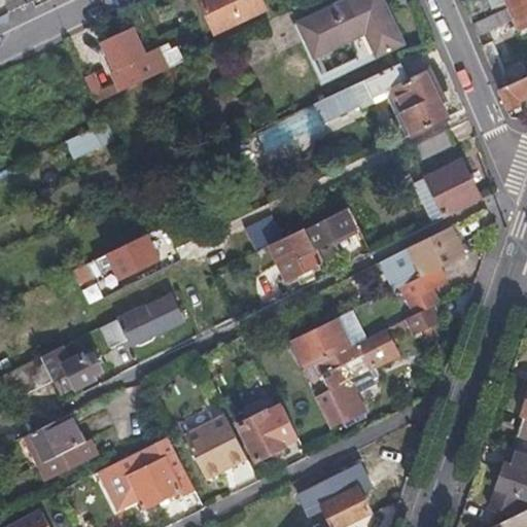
[(266,8),(260,0),(201,0),(216,32),(266,8)]
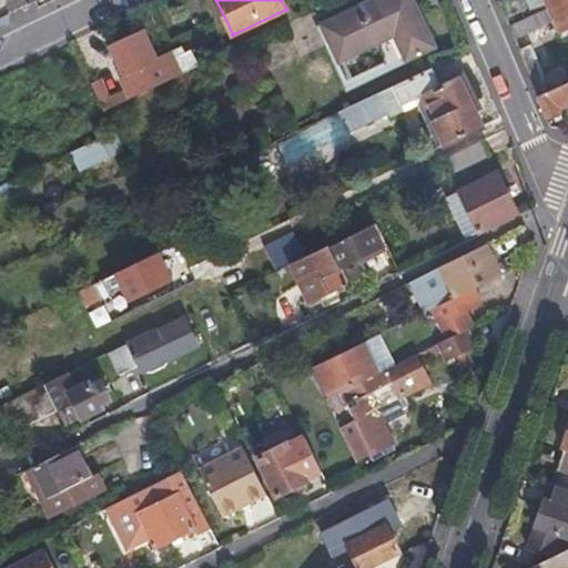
[(414,0),(371,0),(322,23),(340,63),(395,37),(407,61),(437,48),(422,14),(414,0)]
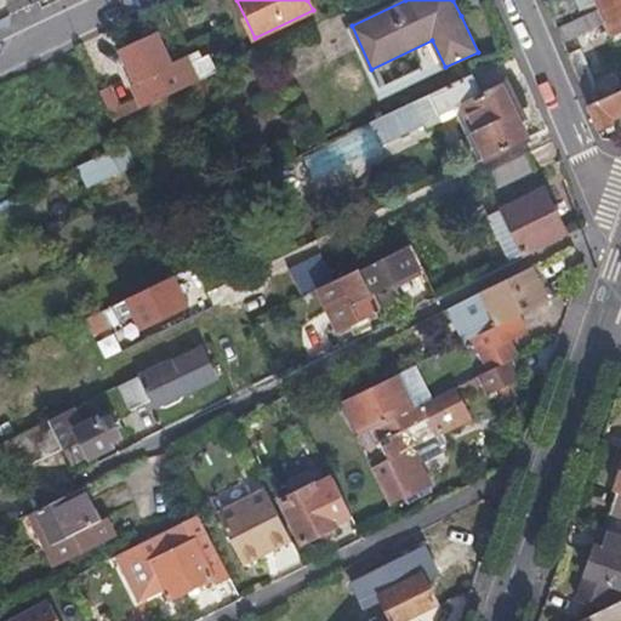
[(550,0),(546,3),(557,28),(584,16),(575,0),(550,0)]
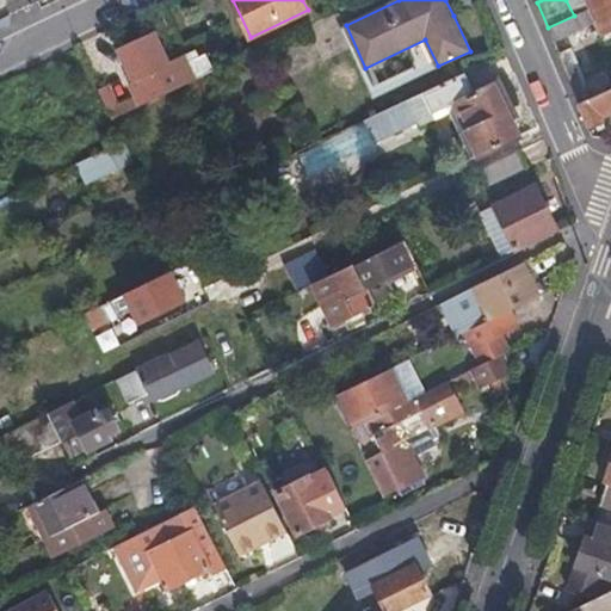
[(574,16),(548,28),(554,39),(592,23),(598,37),(603,35),(610,30),(610,0),(608,0),(591,7),(574,16)]
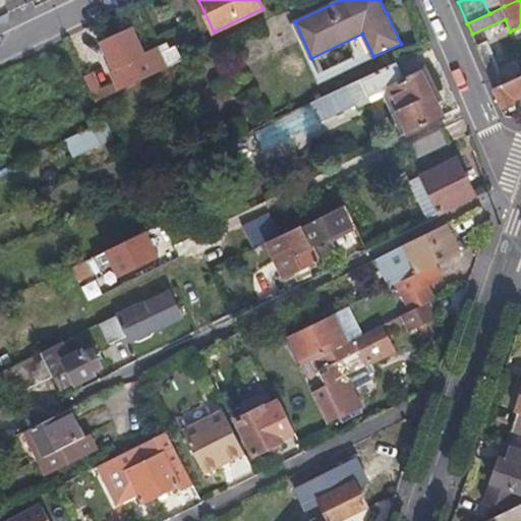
[(501,0),(482,0),(489,13),(504,6),(501,0)]
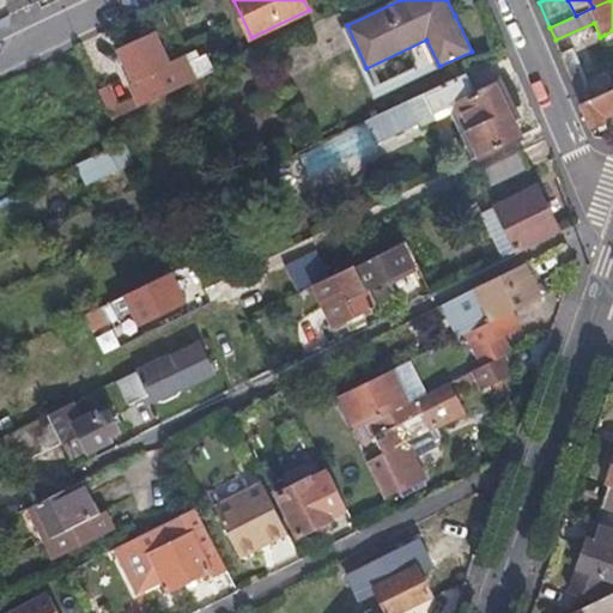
[(156,34),(116,53),(132,86),(128,89),(133,98),(121,105),(125,114),(146,103),(216,71),(207,54),(199,58),(195,52),(170,65),(156,34)]
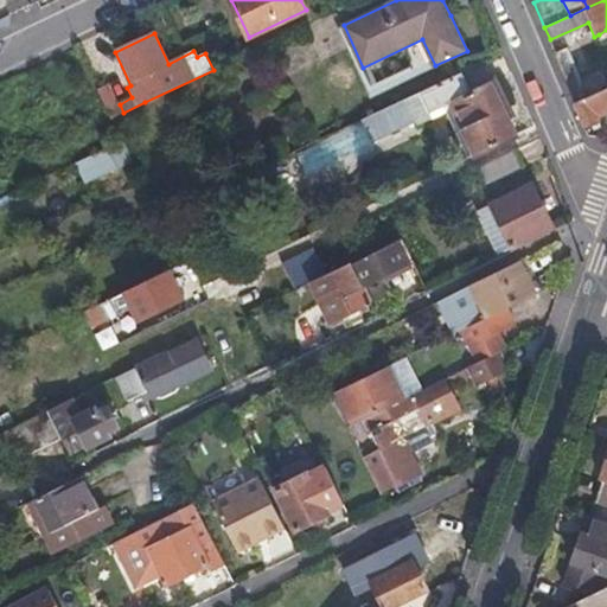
[(569,49),(555,53),(576,103),(606,89),(606,81),(602,70),(581,78),(569,49)]
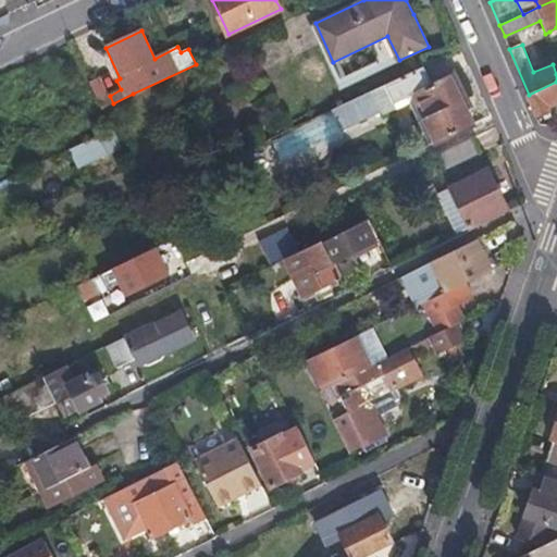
[(436,143),(474,124),(462,99),(468,97),(463,87),(457,74),(433,85),(424,66),(386,85),(395,103),(415,95),(436,143)]
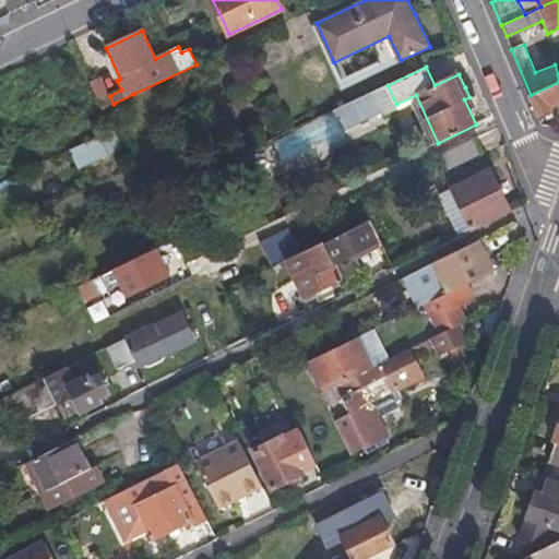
[(110,96),(102,78),(91,82),(104,109),(114,104),(110,96)]
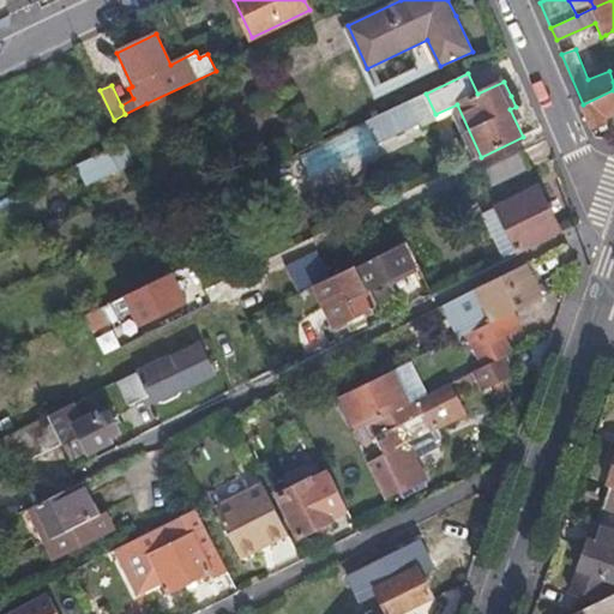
[(606,119),(613,114),(613,90),(583,104),(593,128),(607,122),(606,119)]
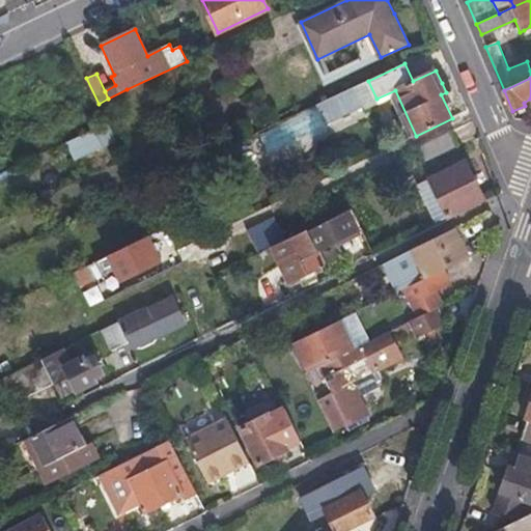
[(364,106),(366,110),(379,104),(376,99),(368,81),(355,86),(364,106)]
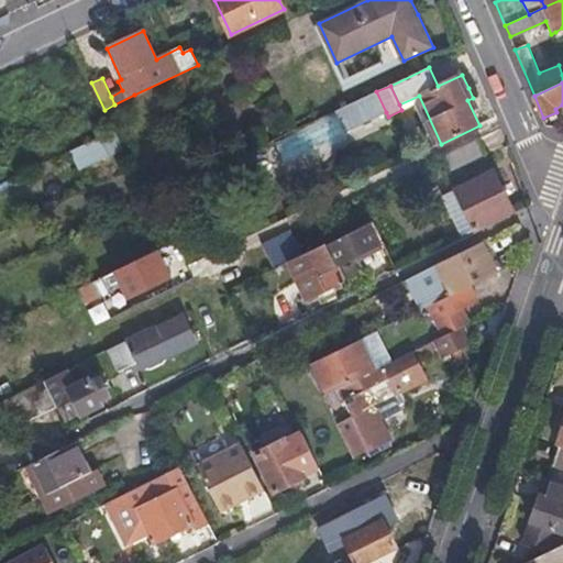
[(345,132),(386,112),(376,91),(335,111),(338,114),(345,132)]
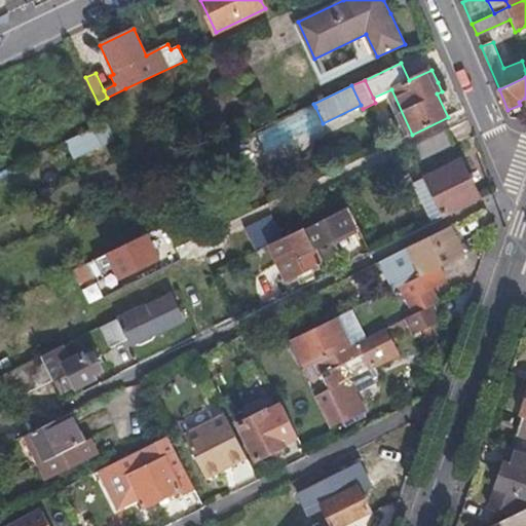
[(268,155),(326,130),(323,123),(315,107),(259,133),(268,155)]
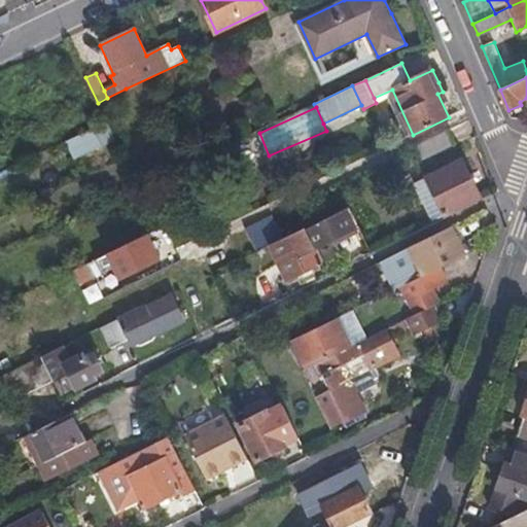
[(106,123),(62,140),(70,160),(113,142),(106,123)]
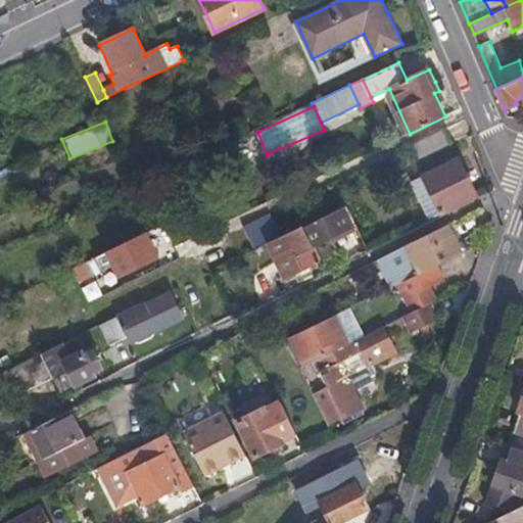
[(442,131),(414,144),(413,145),(420,159),(450,145),(442,131)]
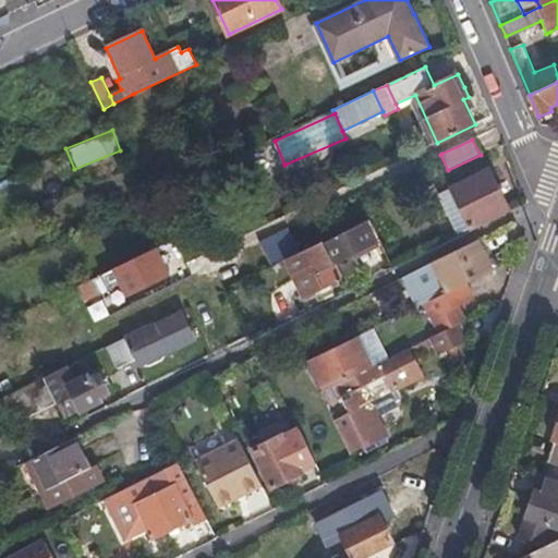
[(510,209),(490,168),(451,186),(451,187),(471,229),(510,209)]
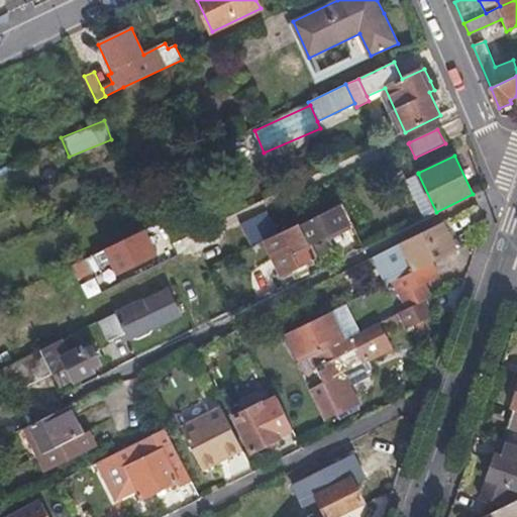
[(425,217),(436,212),(418,174),(407,179),(425,217)]
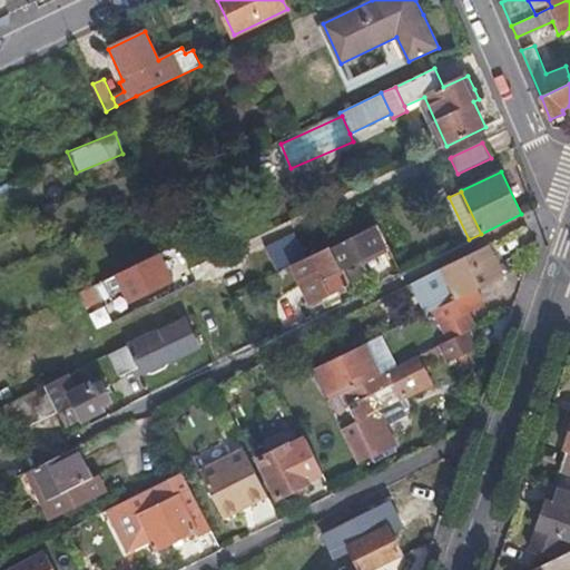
[(376,228),(332,249),(341,268),(359,261),(385,247),(376,228)]
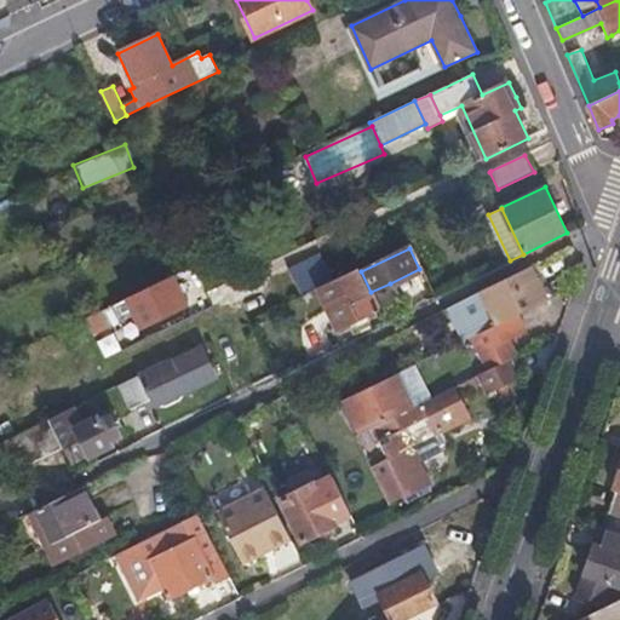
[(288,268),(303,296),(317,288),(333,281),(320,253),(288,268)]
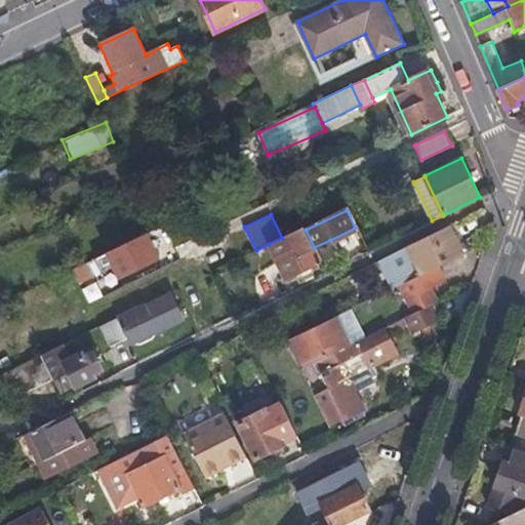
[(285,279),(321,261),(314,247),(306,230),(305,227),(282,238),(269,244),(285,279)]
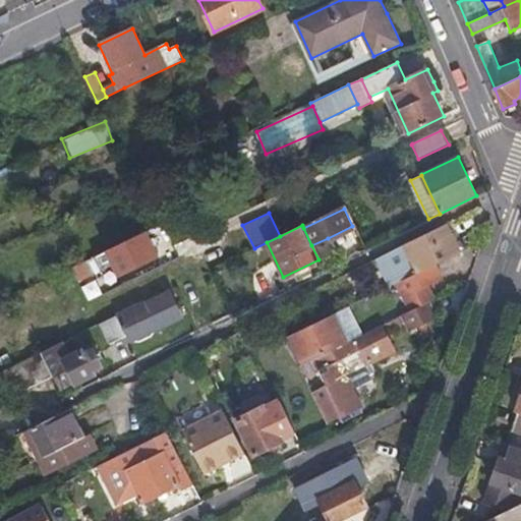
[(459,252),(446,225),(377,258),(390,286),(396,284),(437,264),(459,252)]
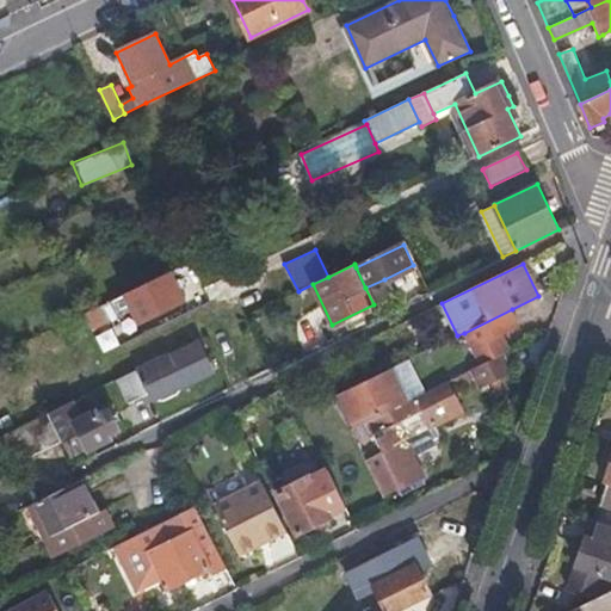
[(387,283),(415,270),(413,265),(384,279),(387,283)]
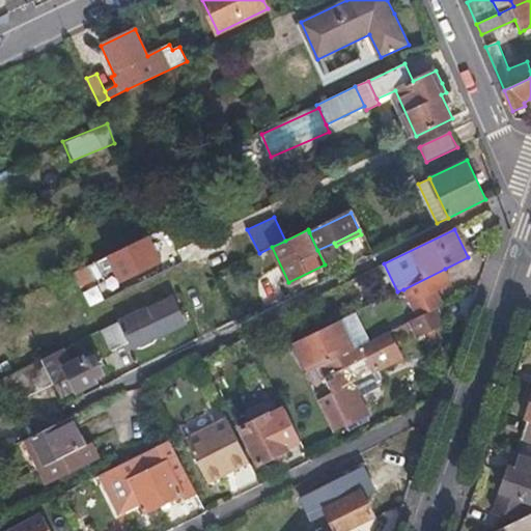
[(161,261),(148,236),(111,254),(124,280),(161,261)]
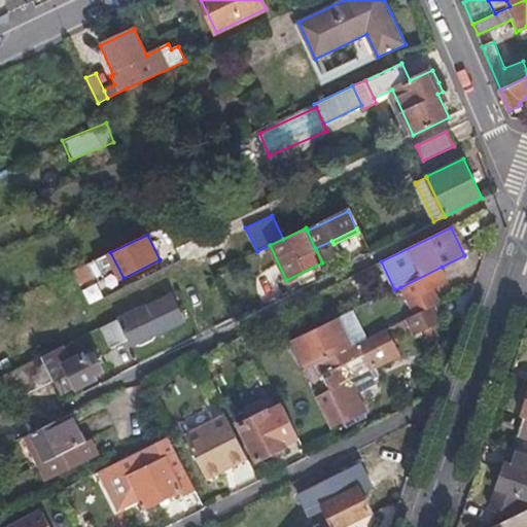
[(95,278),(88,264),(76,269),(84,283),(95,278)]
